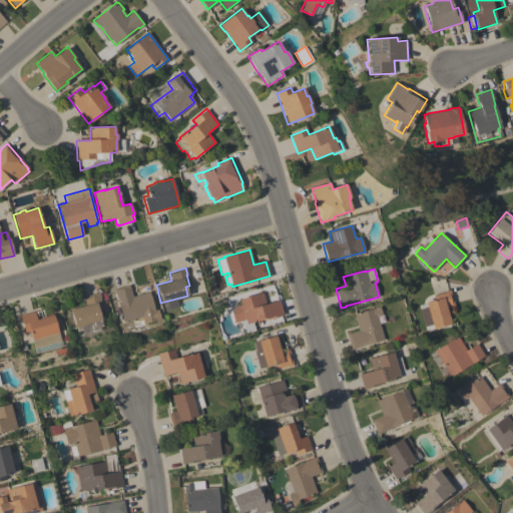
[(129,285),(132,297),(148,293),(156,318),(155,319),(156,321),(138,326),(135,319),(123,323),(113,290),(129,285)]
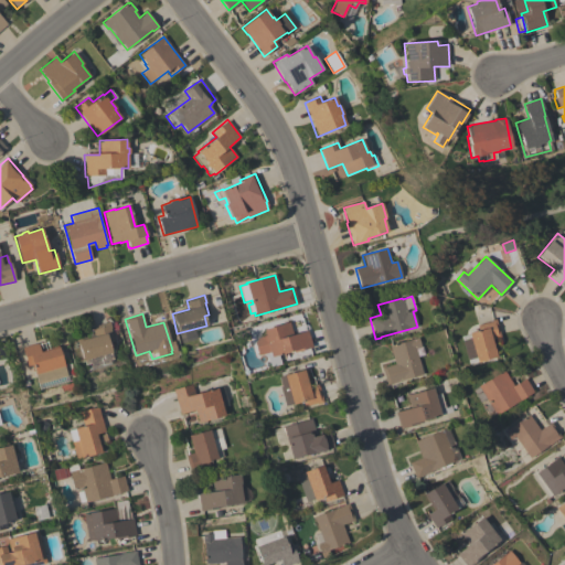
[(479,331),(477,326),(490,322),(490,321),(496,319),(500,337),(491,340),(497,358),(469,365),(461,337),(479,331)]
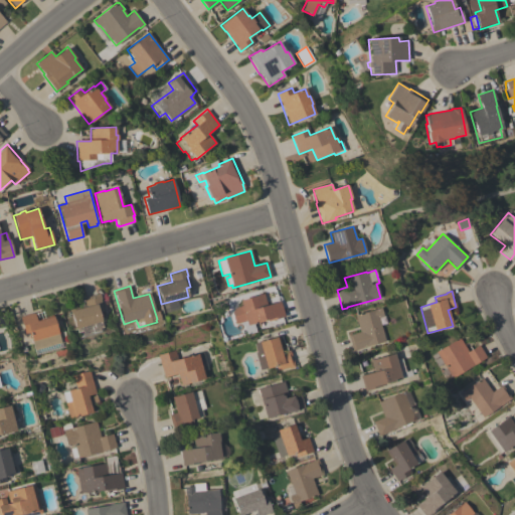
[(86,307),(82,298),(100,294),(102,300),(101,300),(103,311),(99,312),(102,321),(75,329),(70,312),(86,307)]
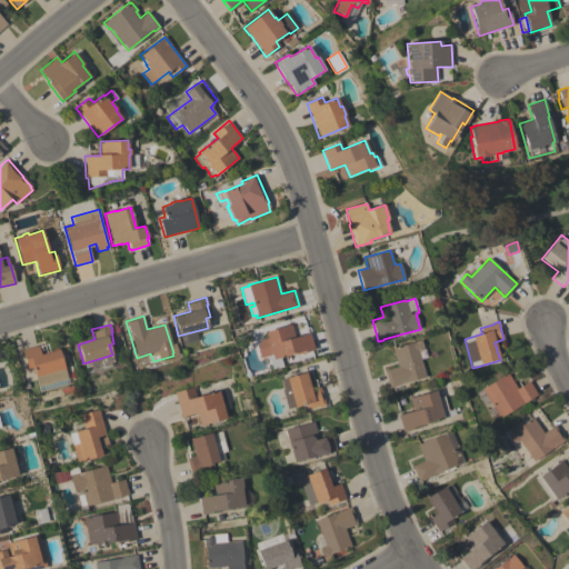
[(315,350),(299,355),(298,352),(273,360),(271,355),(260,358),(257,347),(259,341),(267,339),(265,332),(291,325),(295,337),(309,333),(315,350)]
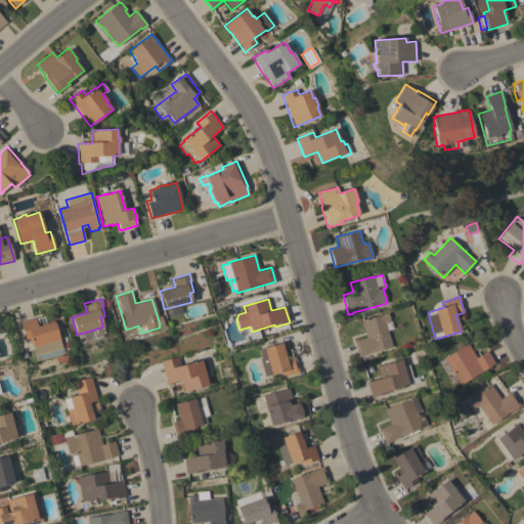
[(170,309),(179,307),(182,314),(172,317),(170,309)]
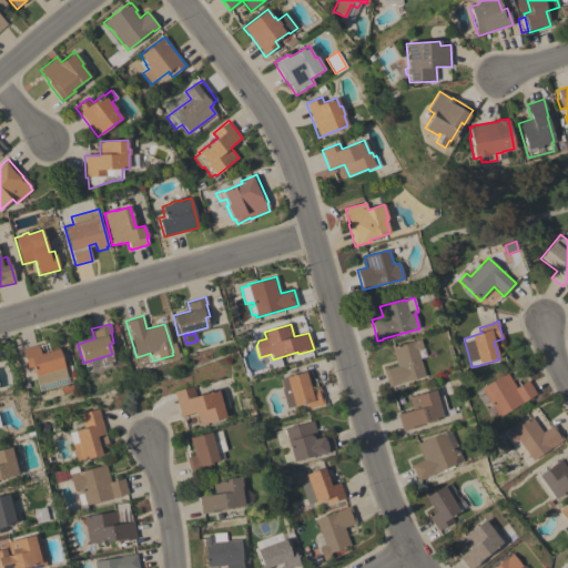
[(388,387),(384,371),(397,366),(392,348),(421,340),(423,350),(417,351),(425,377),(388,387)]
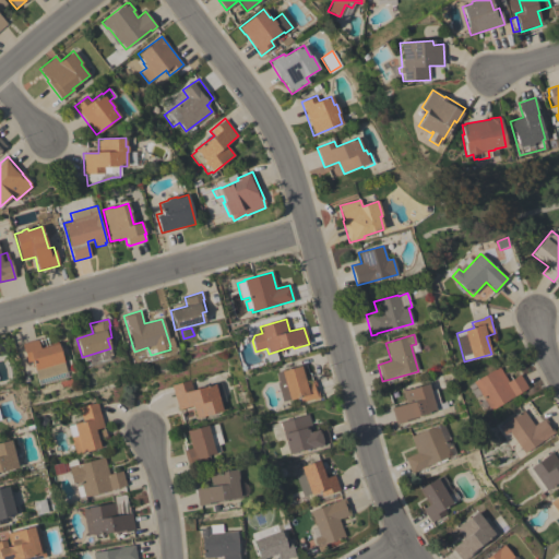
[(37,340),(39,348),(58,343),(66,372),(37,380),(34,369),(32,360),(26,363),(22,344),(37,340)]
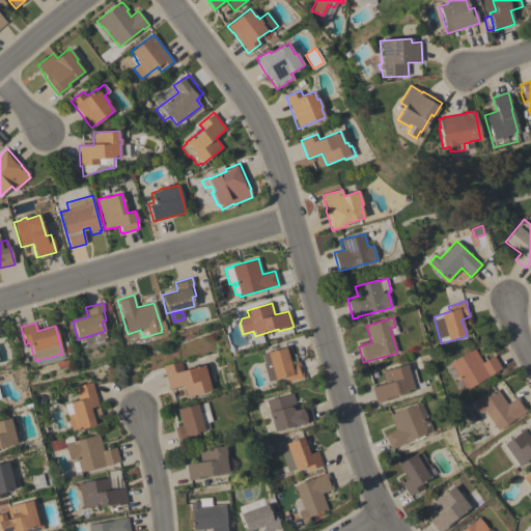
[(303,379),(298,380),(297,379),(285,383),(284,378),(275,381),(275,380),(268,382),(263,364),(264,363),(262,355),(285,347),(289,363),(299,361),(303,379)]
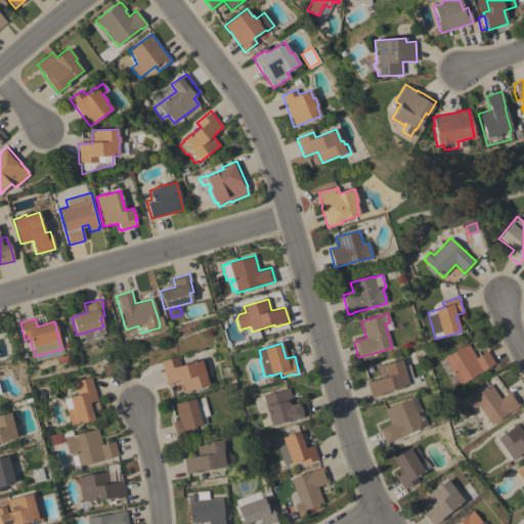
[(476,358),(487,351),(494,363),(460,385),(444,358),(468,344),(476,358)]
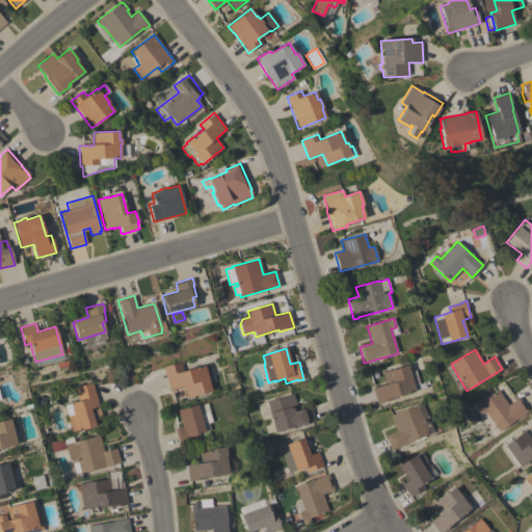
[(181,362),(184,371),(205,366),(212,392),(187,398),(184,387),(169,390),(163,367),(181,362)]
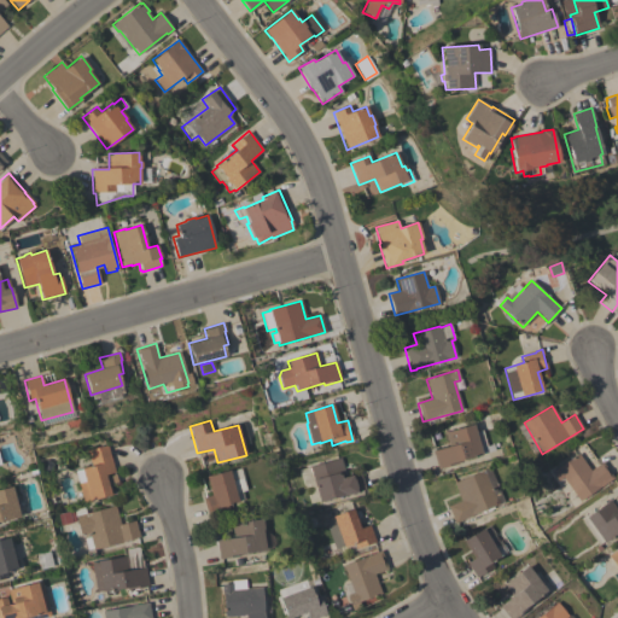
[(482,454),(461,460),(462,462),(438,470),(432,452),(449,447),(445,433),(473,425),(482,454)]
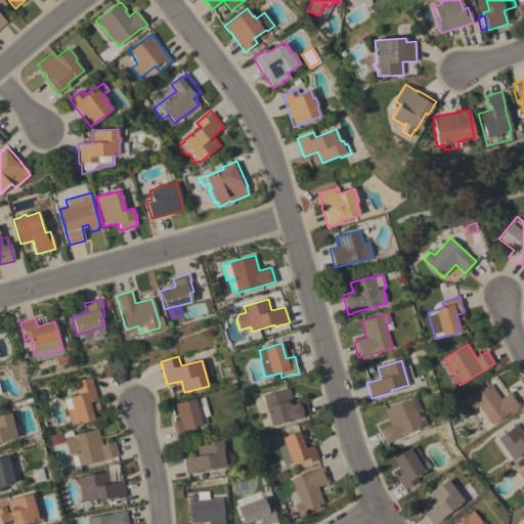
[(71,427),(67,411),(63,400),(78,396),(74,383),(91,378),(97,400),(89,403),(94,420),(71,427)]
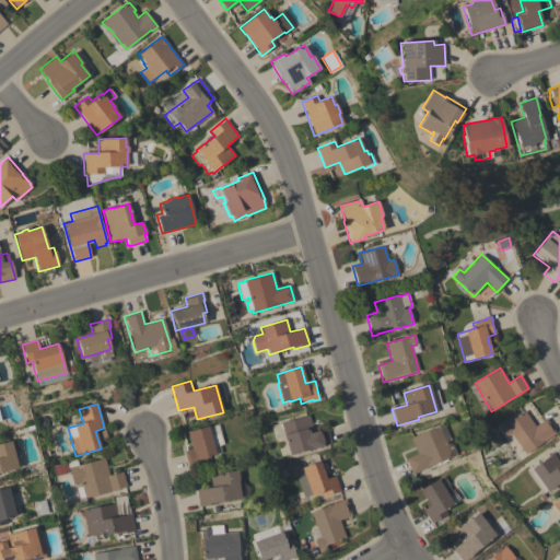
[(555,433),(524,454),(510,432),(504,435),(499,428),(524,411),(534,426),(545,418),(555,433)]
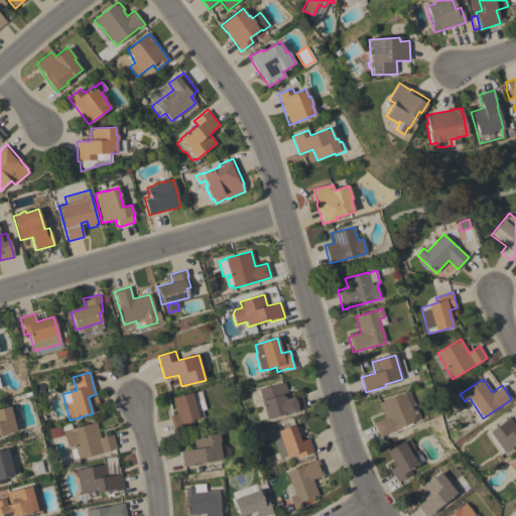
[(284,383),(287,392),(299,389),(304,409),(288,413),(288,412),(266,419),(258,390),(284,383)]
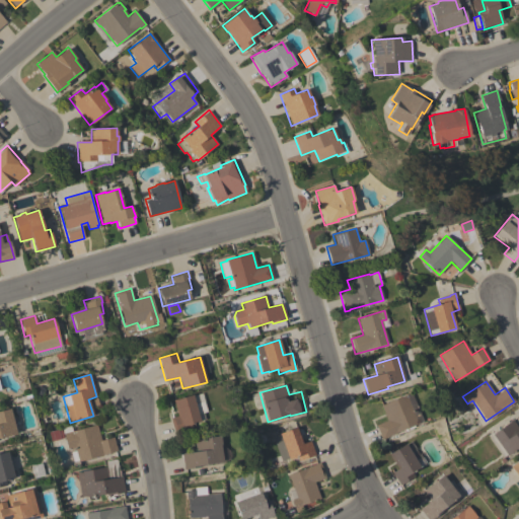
[(177,416),(173,399),(192,394),(195,403),(204,401),(207,412),(198,415),(200,422),(191,424),(192,429),(174,434),(170,418),(177,416)]
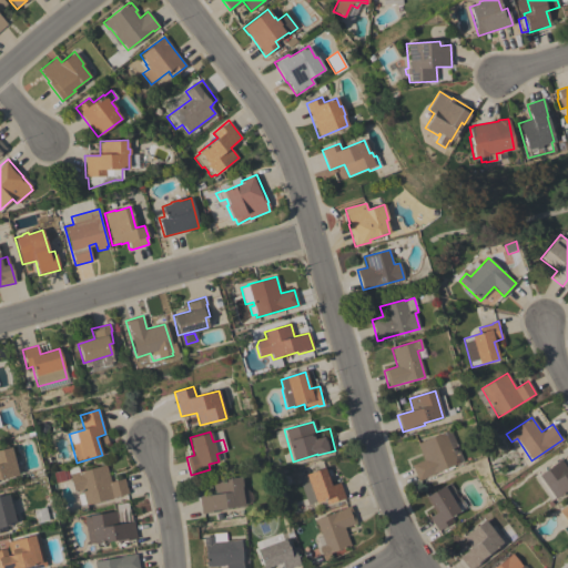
[(423,460),(416,444),(444,432),(457,463),(433,474),(433,475),(417,480),(411,465),(423,460)]
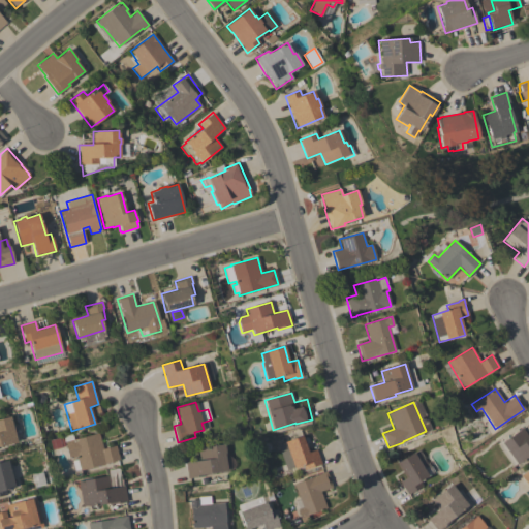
[(0,418),(9,416),(17,441),(0,445),(0,418)]
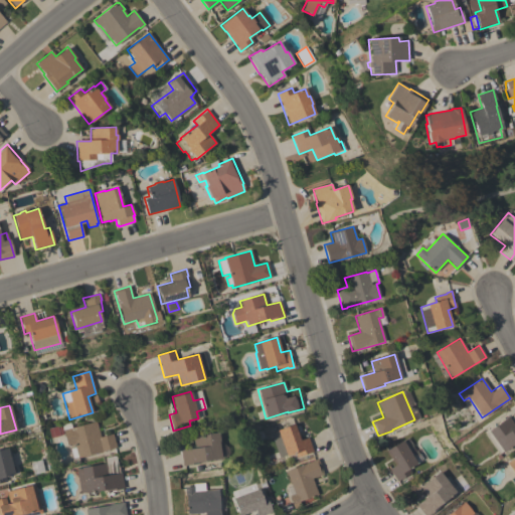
[(514,443),(503,452),(502,452),(499,454),(501,457),(498,460),(495,456),(498,454),(484,435),(488,432),(488,431),(508,416),(514,426),(514,443)]
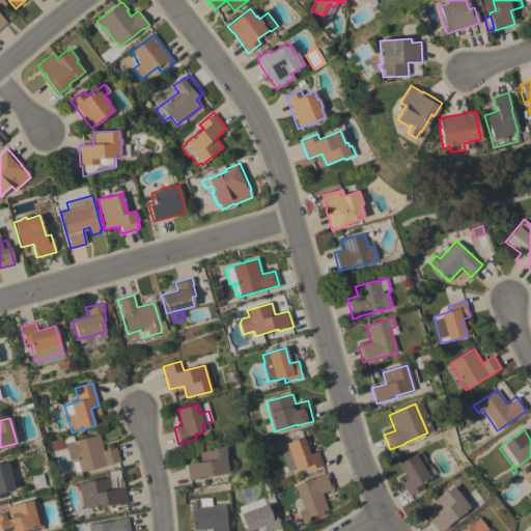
[(99,435),(103,451),(115,447),(119,462),(80,472),(80,471),(75,472),(72,463),(77,462),(76,458),(70,460),(64,444),(99,435)]
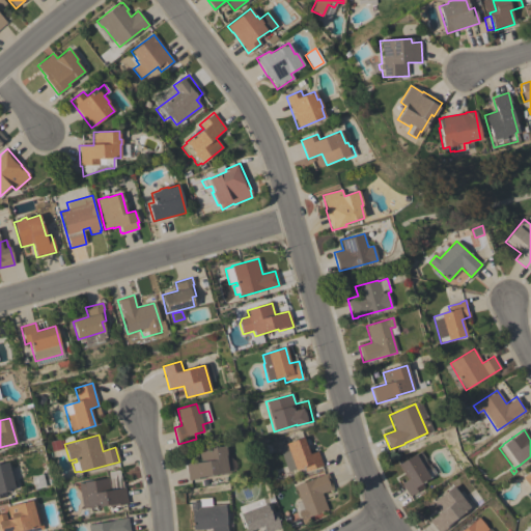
[(295,469),(287,472),(280,451),(287,449),(285,443),(303,437),(309,454),(317,451),(323,466),(305,472),(304,467),(295,470),(295,469)]
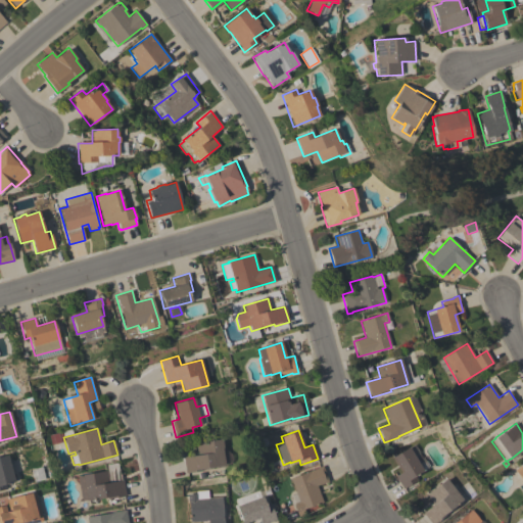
[(64,441),(52,445),(48,436),(61,432),(64,441)]
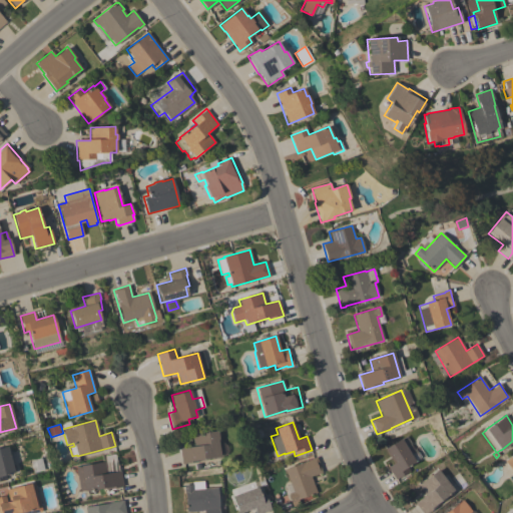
[(179,449),(193,446),(191,435),(217,431),(218,439),(217,440),(219,456),(199,459),(199,461),(182,464),(179,449)]
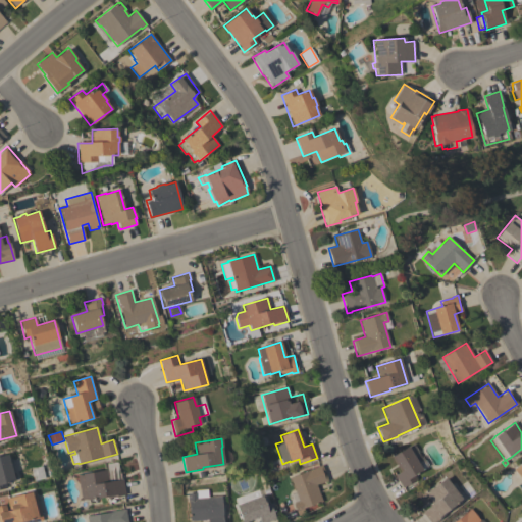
[(394,475),(400,471),(392,456),(408,447),(422,470),(414,475),(416,479),(402,488),(394,475)]
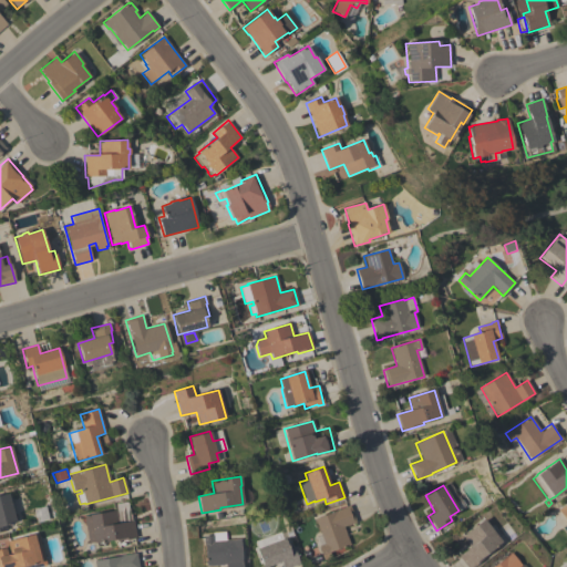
[(0,494),(8,493),(16,523),(6,525),(7,529),(0,531),(0,494)]
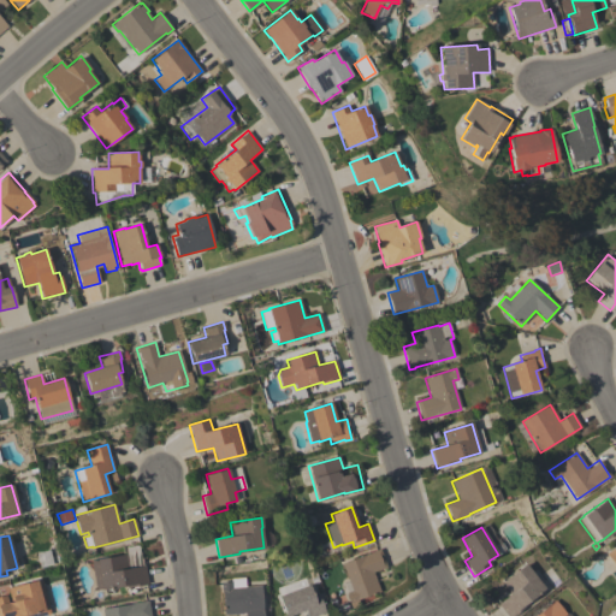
[(92,561),(96,561),(96,560),(125,555),(124,548),(138,545),(141,557),(142,566),(144,566),(148,585),(126,588),(126,585),(102,590),(101,588),(96,590),(92,561)]
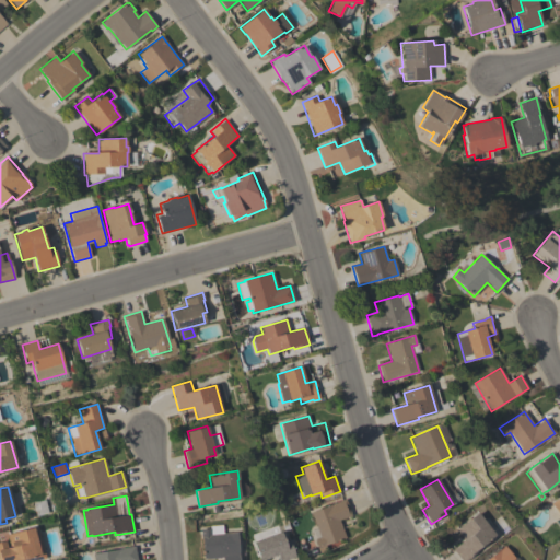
[(345,499),(351,515),(338,520),(345,537),(317,548),(314,539),(312,540),(308,532),(317,528),(311,512),(345,499)]
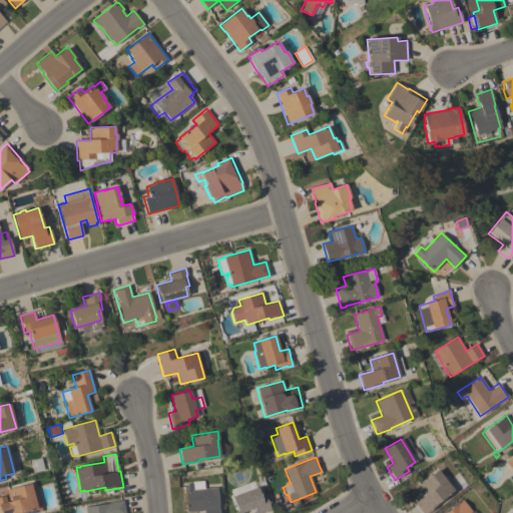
[(29,461),(40,458),(43,470),(33,473),(29,461)]
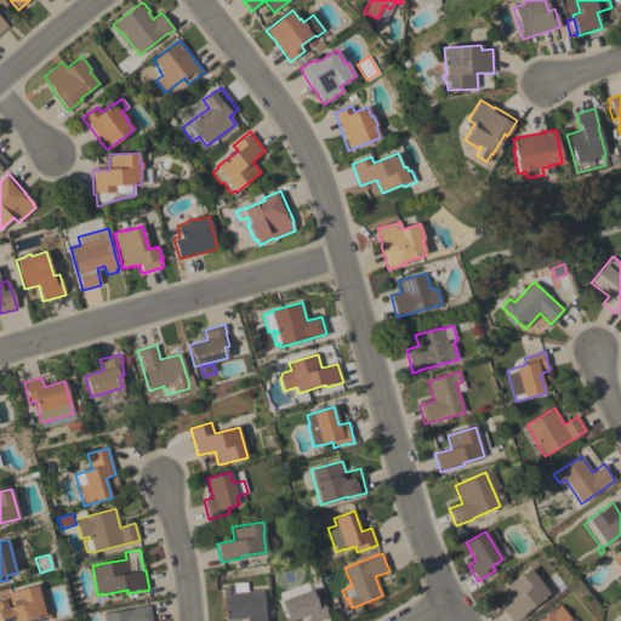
[(514,598),(506,587),(529,569),(548,593),(522,615),(523,616),(516,620),(511,620),(501,609),(514,598)]
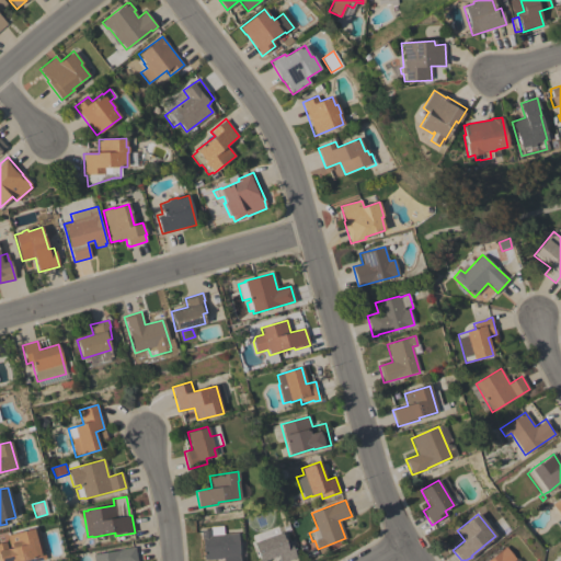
[(239,560),(222,560),(222,558),(204,560),(203,538),(202,538),(201,530),(210,529),(210,527),(222,526),(224,534),(238,533),(239,560)]
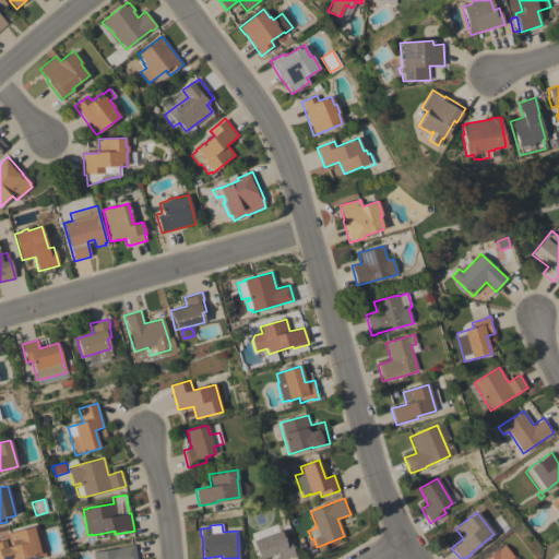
[(0,558),(0,540),(6,540),(7,547),(10,546),(7,533),(37,525),(46,557),(37,558),(0,558)]
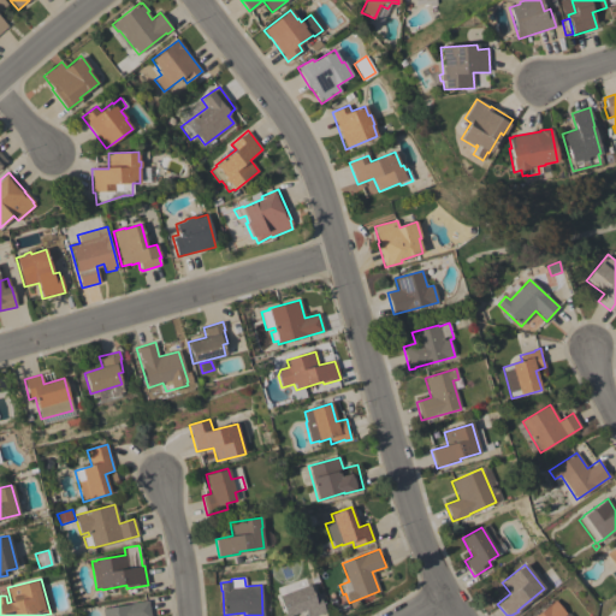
[(309,585),(313,594),(318,592),(325,612),(314,615),(307,615),(304,610),(296,614),(295,612),(285,615),(278,596),(309,585)]
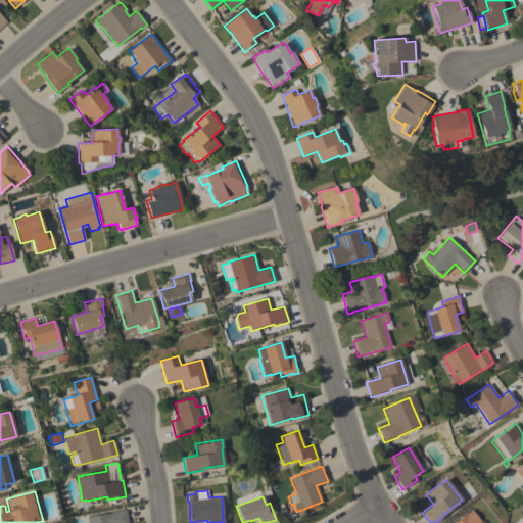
[(480,521),(478,522),(454,522),(464,516),(463,515),(471,509),(480,521)]
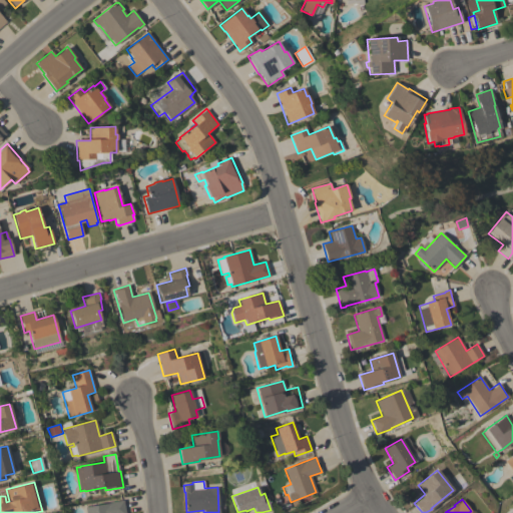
[(123,500),(124,512),(85,512),(85,507),(123,500)]
